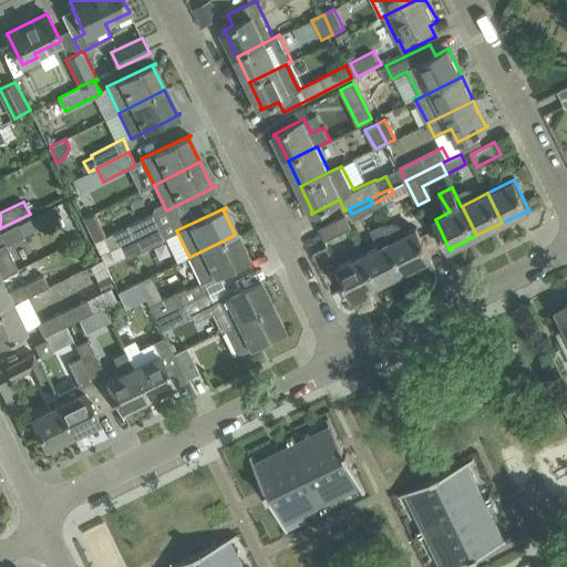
[(110,248),(160,225),(154,213),(104,237),(99,226),(90,232),(98,247),(106,241),(110,248)]
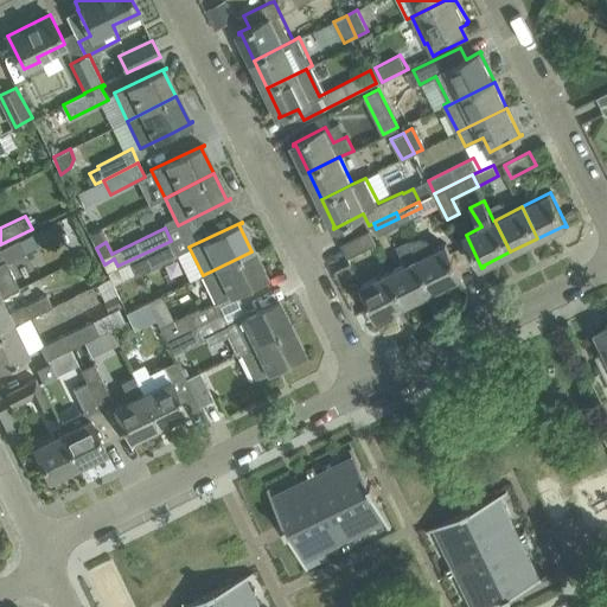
[(370,230),(342,244),(349,257),(376,243),(370,230)]
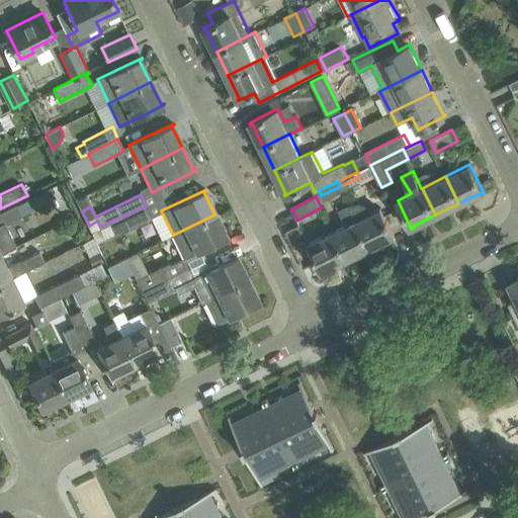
[(0,254),(2,253),(17,246),(6,224),(22,216),(21,213),(31,209),(27,200),(0,212),(0,254)]
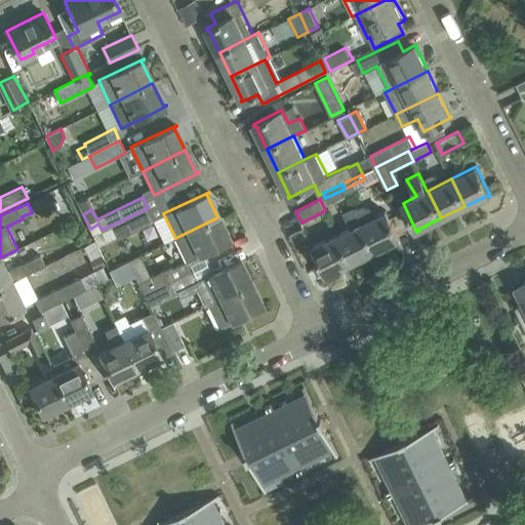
[(386,210),(376,215),(370,207),(362,206),(354,207),(375,250),(398,239),(399,240),(400,239),(386,210)]
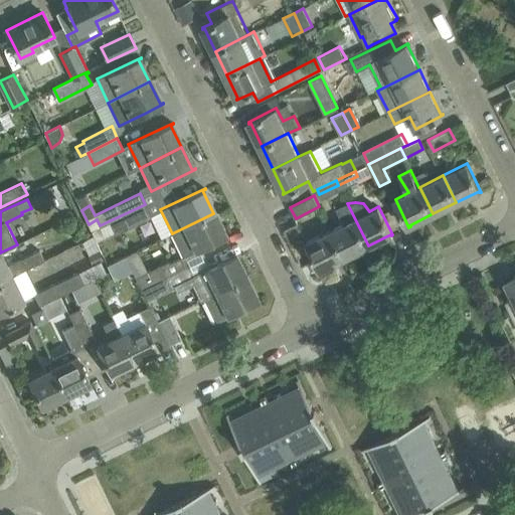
[(344,256),(368,245),(347,203),(346,203),(337,208),(344,223),(331,230),(344,256)]
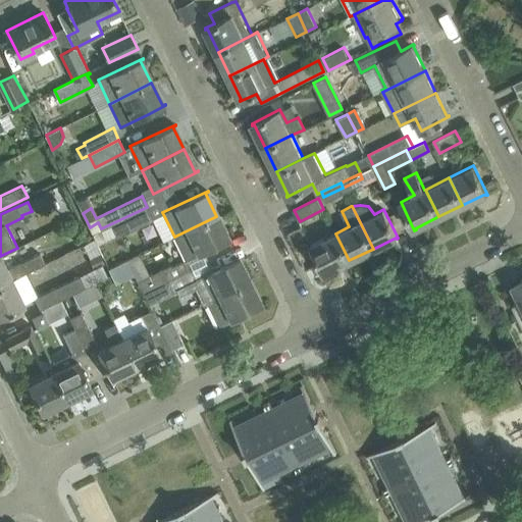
[(107,241),(153,219),(147,207),(101,228),(107,241)]
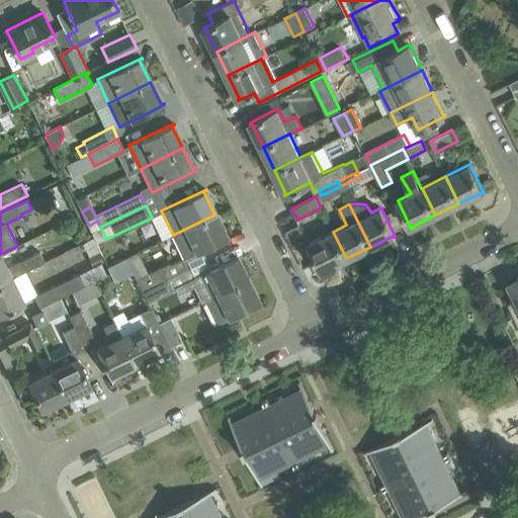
[(184,258),(210,245),(229,236),(229,235),(226,237),(214,214),(173,235),(184,258)]
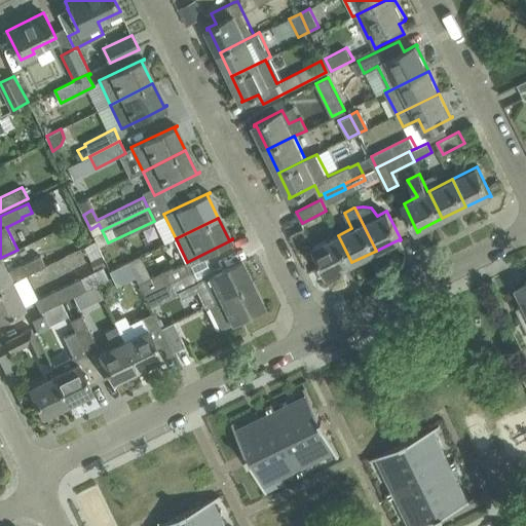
[(329,273),(351,262),(338,235),(313,247),(328,275),(329,275),(329,273)]
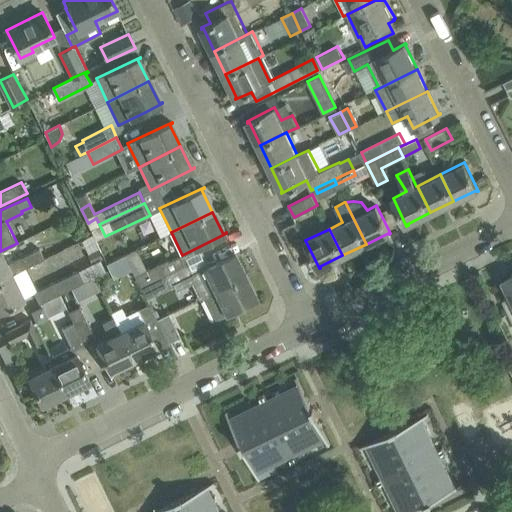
[(100,260),(102,259),(98,248),(99,248),(93,234),(81,239),(91,264),(34,292),(39,303),(57,295),(60,293),(63,292),(106,271),(100,260)]
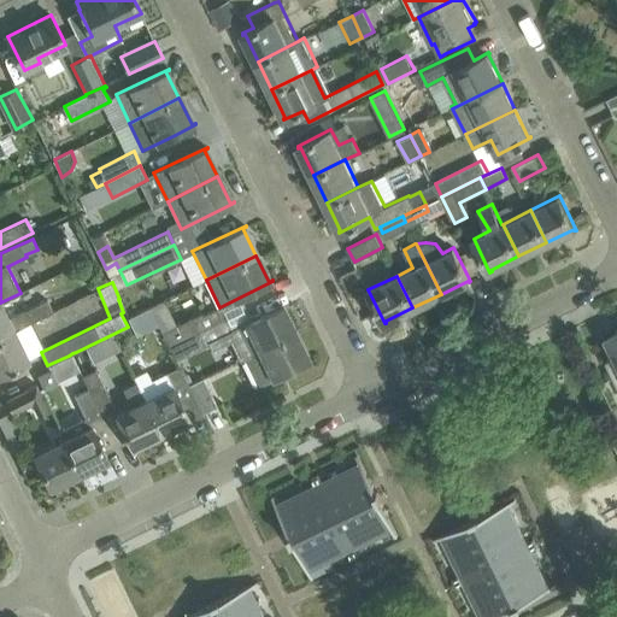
[(0,336),(16,330),(53,311),(47,300),(25,311),(25,310),(10,317),(3,301),(0,303),(0,336)]
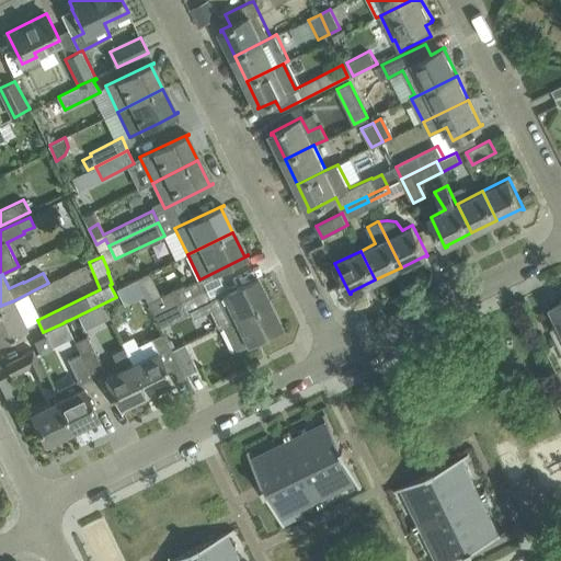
[(222,325),(267,304),(255,278),(259,277),(258,276),(210,299),(222,325)]
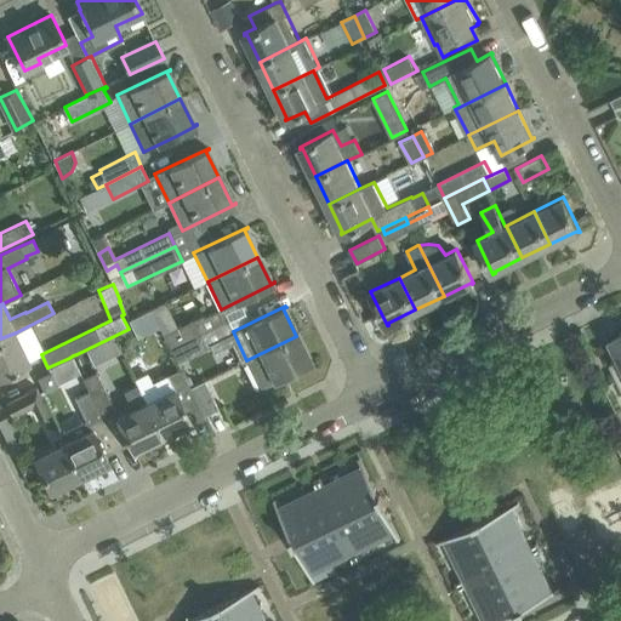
[(171,348),(199,334),(192,320),(164,334),(171,348)]
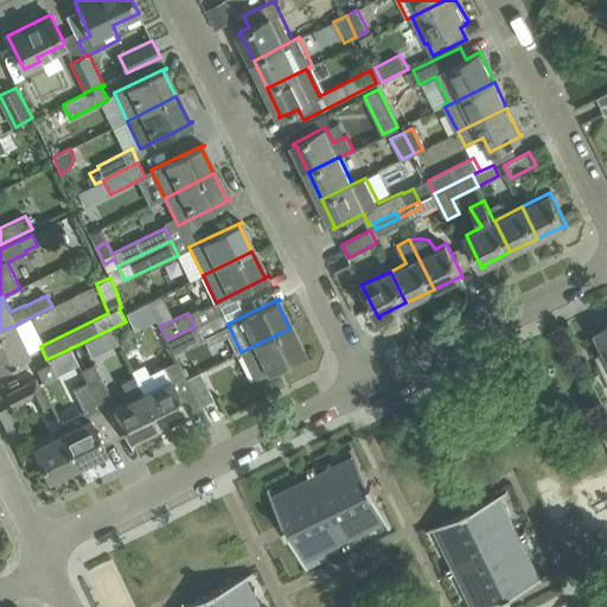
[(217,330),(228,324),(222,313),(195,327),(195,326),(167,340),(174,353),(218,332),(217,330)]
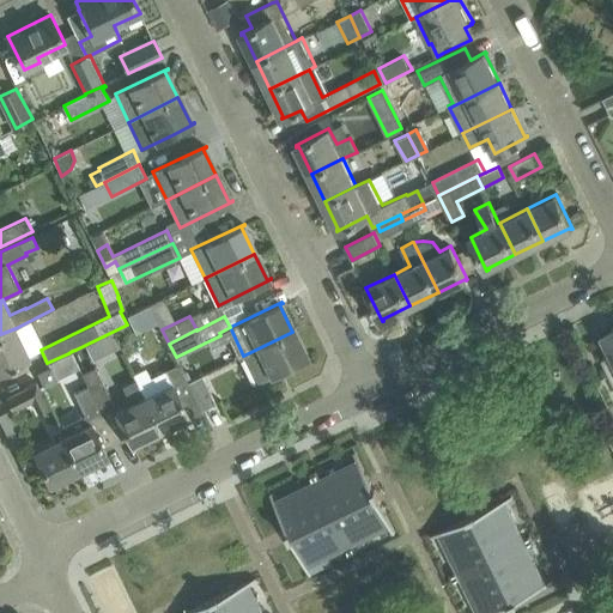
[(0,370),(30,356),(19,334),(16,328),(0,334),(0,370)]
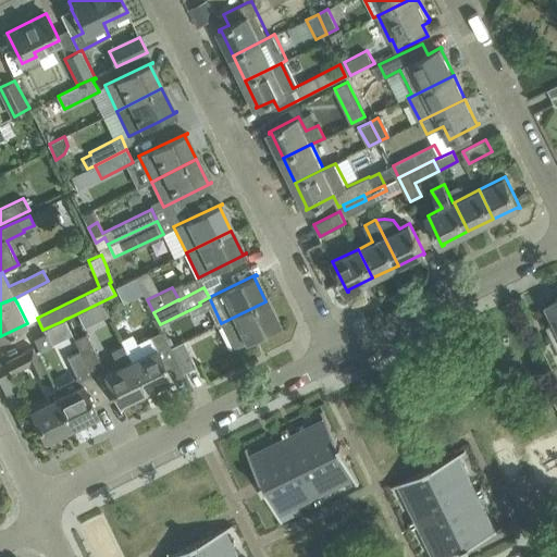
[(556,300),(556,301),(549,306),(556,321),(547,326),(556,345),(556,344),(556,300)]
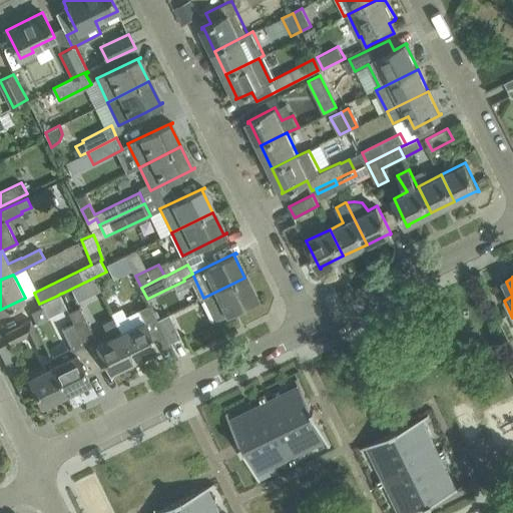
[(244,278),(203,298),(214,321),(259,299),(259,298),(255,300),(244,278)]
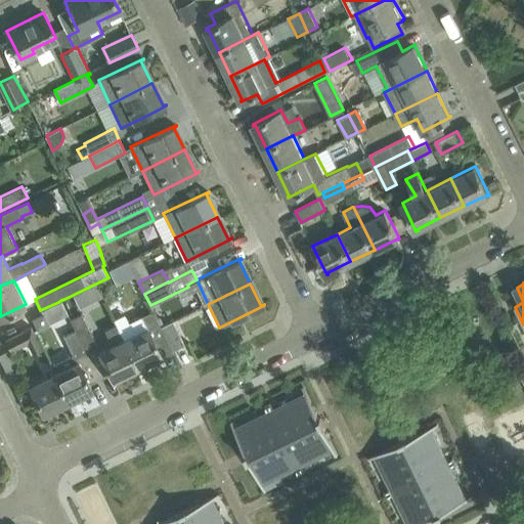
[(112,343),(98,350),(81,313),(74,317),(64,299),(61,300),(72,320),(97,374),(107,369),(113,380),(114,380),(114,378),(136,366),(116,324),(104,330),(112,343)]
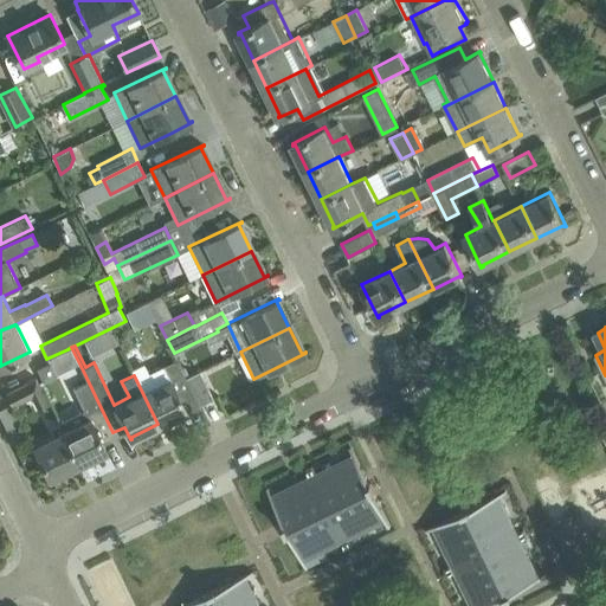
[(192,391),(186,378),(178,360),(165,366),(149,373),(144,363),(131,371),(134,375),(158,424),(185,411),(186,412),(187,412),(180,397),(192,391)]
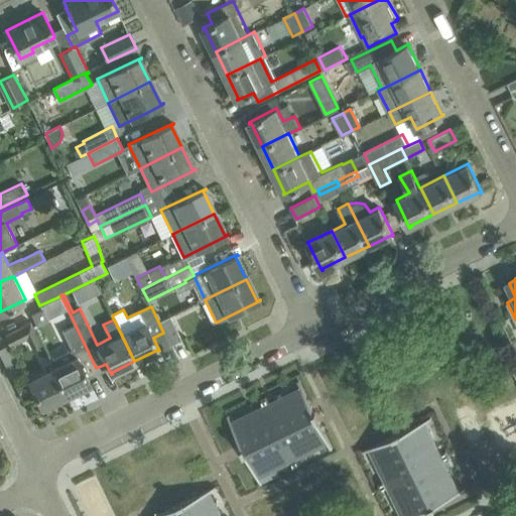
[(47,319),(42,308),(32,313),(37,325),(47,319)]
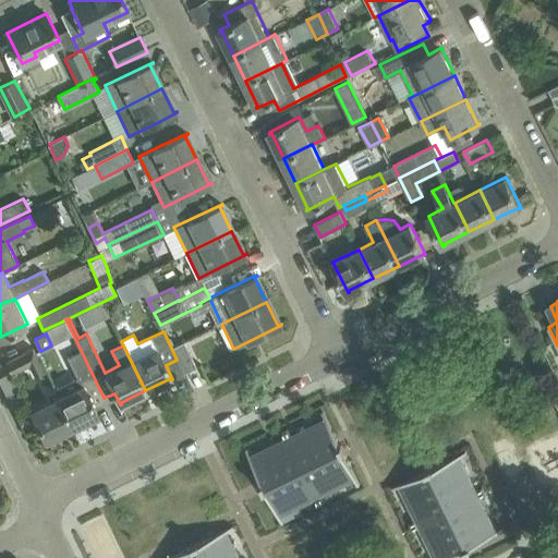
[(93,403),(104,398),(76,341),(72,343),(76,353),(68,358),(79,377),(53,389),(57,397),(72,426),(96,414),(97,416),(98,415),(93,403)]
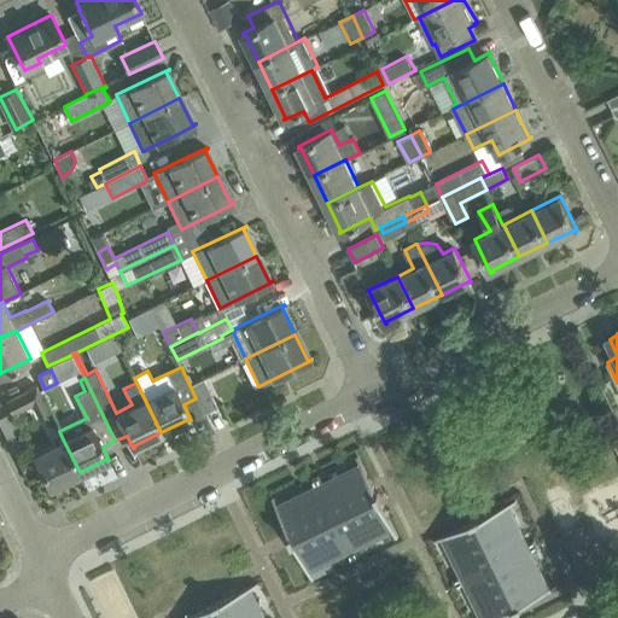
[(190,385),(196,398),(203,413),(217,407),(207,385),(203,378),(190,385)]
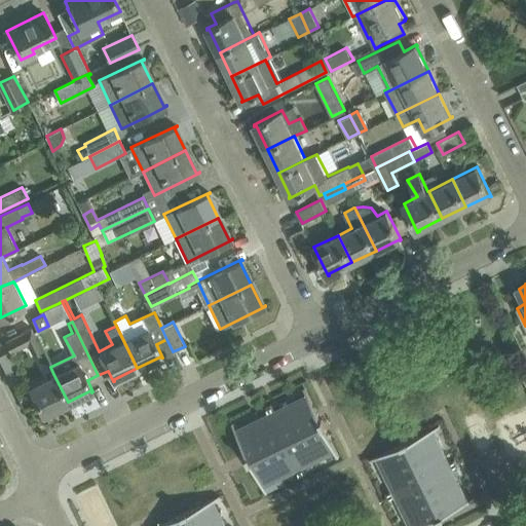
[(42,349),(31,328),(6,340),(11,351),(28,343),(33,353),(42,349)]
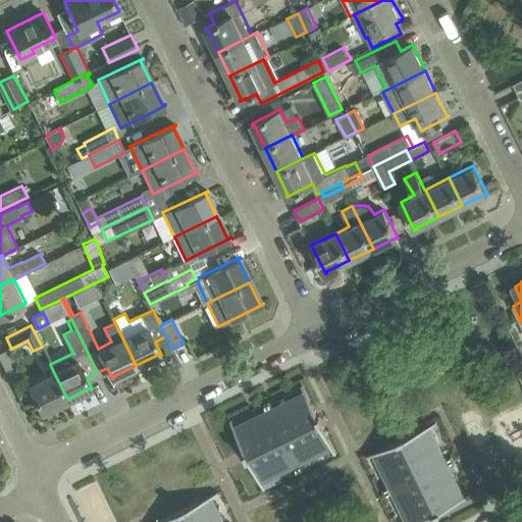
[(44,410),(67,399),(53,371),(29,383),(43,412),(45,412),(44,410)]
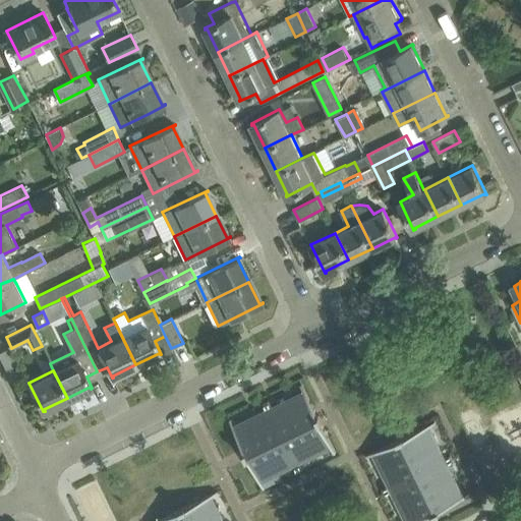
[(320,414),(317,414),(305,390),(273,406),(270,400),(266,401),(283,436),(321,417),(320,414)]
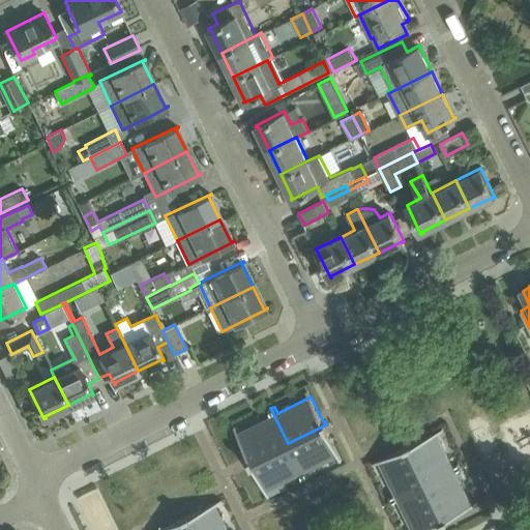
[(237,433),(249,458),(247,459),(249,462),(288,443),(270,408),(267,410),(270,416),(237,433)]
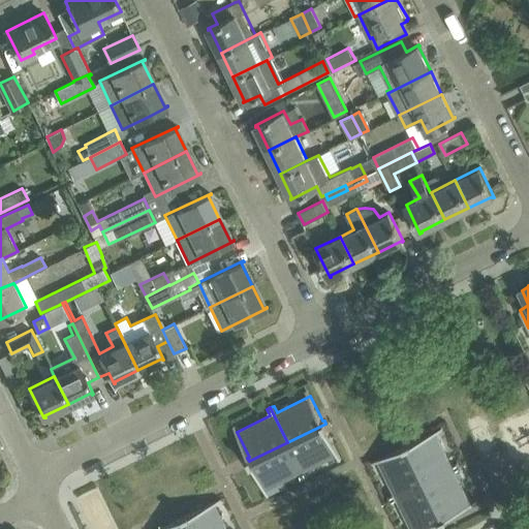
[(338,453),(325,428),(328,427),(325,424),(287,442),(305,477),(308,475),(305,469),(338,453)]
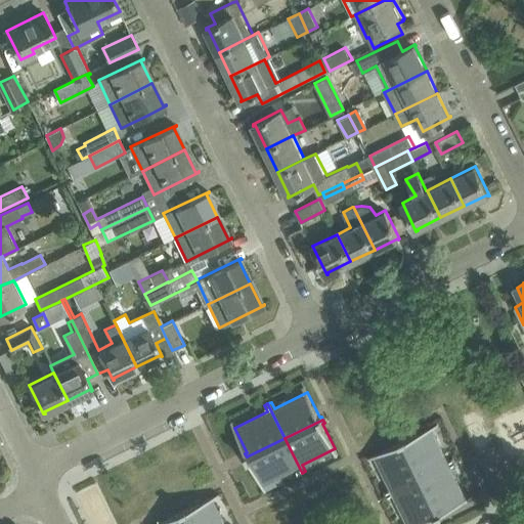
[(431,427),(406,438),(405,437),(402,439),(421,477),(455,460),(454,456),(447,460),(431,427)]
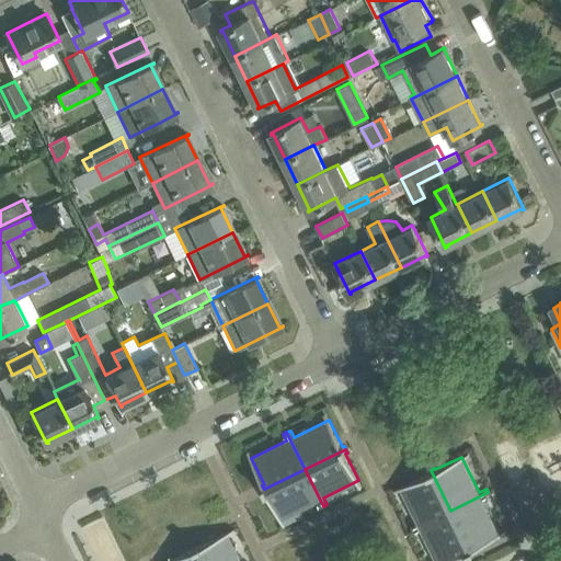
[(266,493),(267,492),(281,518),(316,501),(320,508),(323,506),(305,469),(264,489),(266,493)]
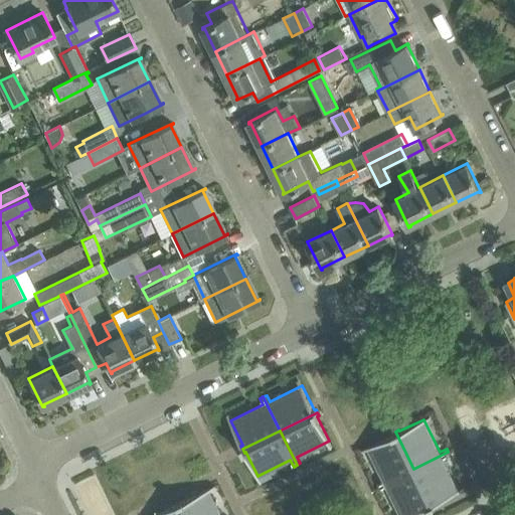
[(392,433),(392,435),(368,447),(384,479),(378,482),(379,485),(413,469),(395,432),(392,433)]
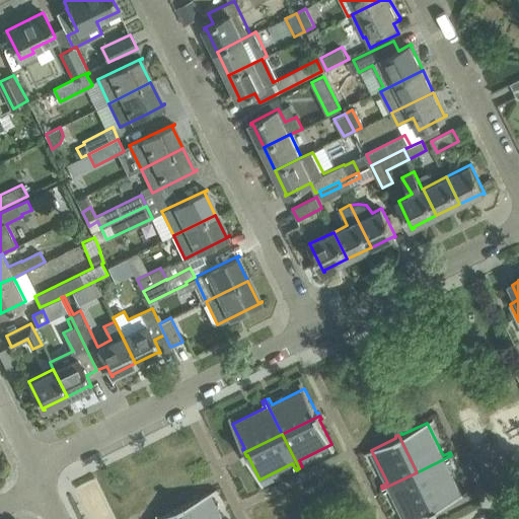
[(439,508),(438,507),(462,495),(446,461),(453,458),(451,455),(417,472),(436,510),(439,508)]
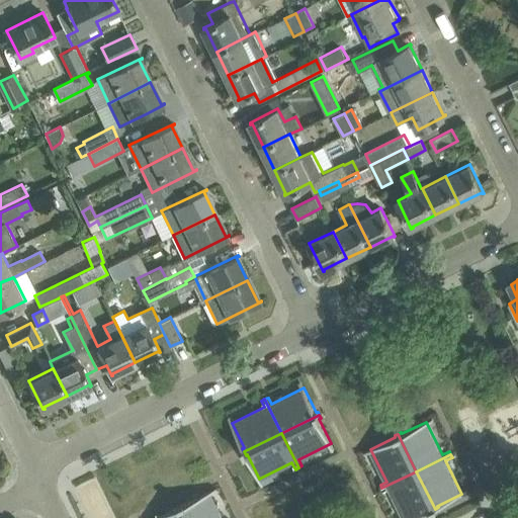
[(404,517),(412,517),(431,509),(431,511),(435,509),(416,471),(381,488),(383,492),(390,488),(404,517)]
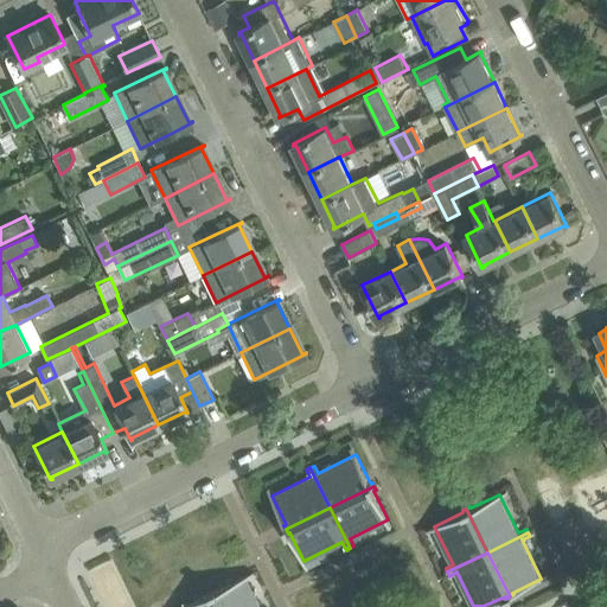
[(261,606),(247,575),(217,589),(217,588),(212,589),(221,606),(261,606)]
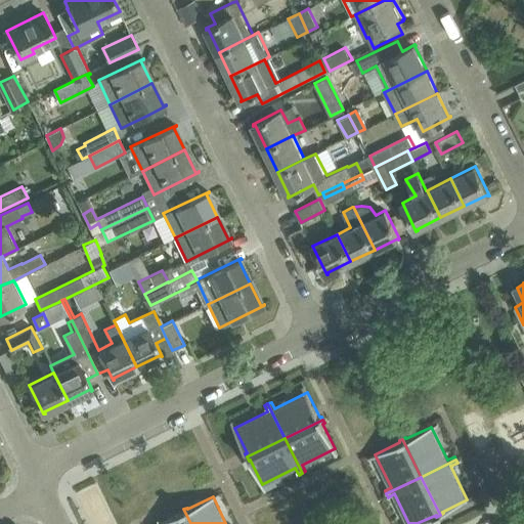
[(180,511),(181,512),(157,523),(190,523),(183,509),(180,511)]
